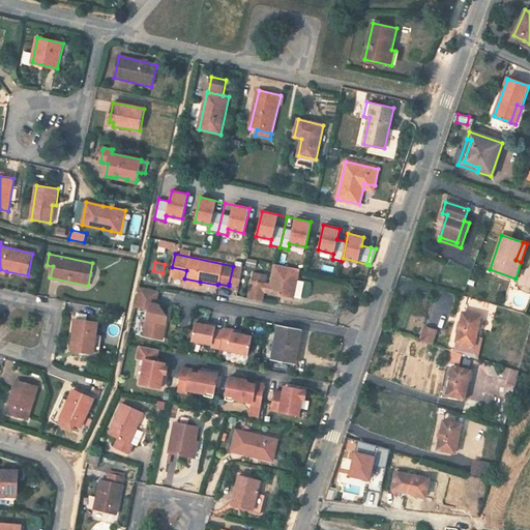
[(271,285),(270,292),(293,297),(294,295),(301,297),(305,283),(297,281),(299,269),(275,265),(271,285)]
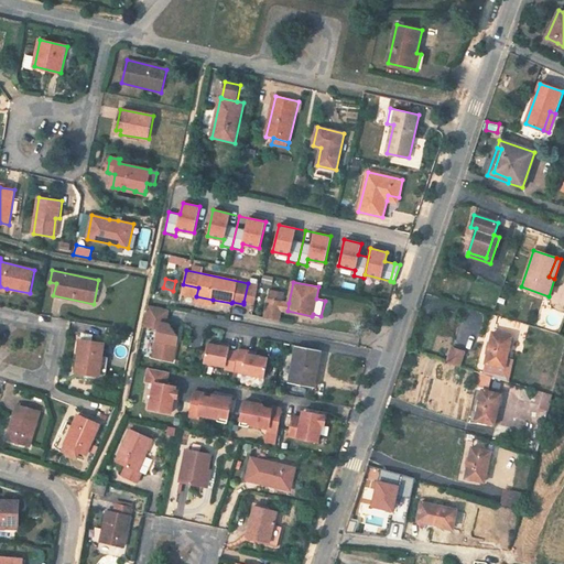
[(248,283),(243,302),(255,304),(259,285),(248,283)]
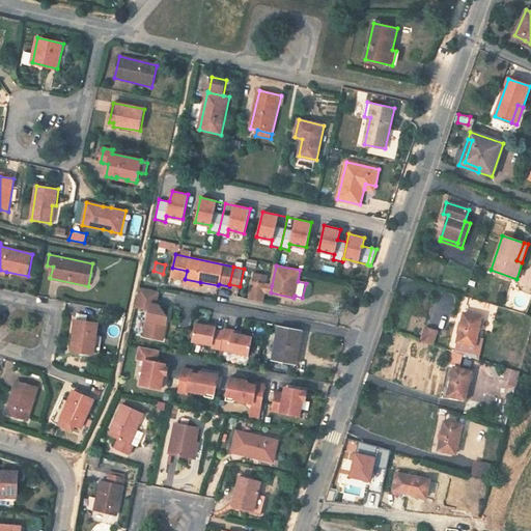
[(200,282),(185,279),(184,284),(198,287),(200,282)]
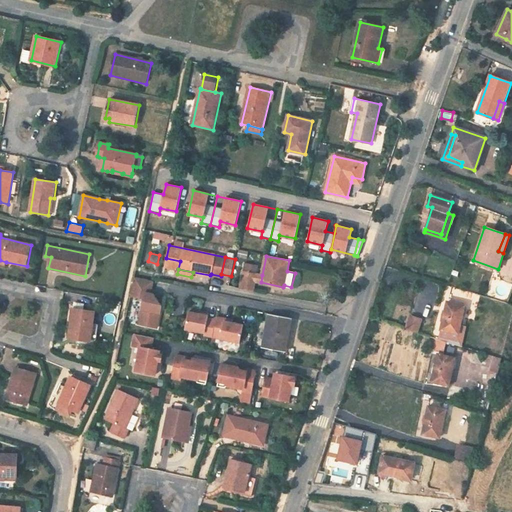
[(240,288),(254,291),(256,281),(257,274),(244,272),(240,288)]
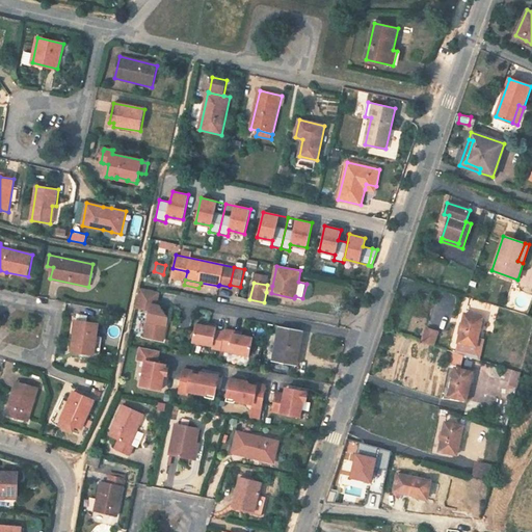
[(150,311),(148,320),(145,329),(144,337),(163,341),(166,329),(168,320),(168,318),(160,306),(157,304),(160,292),(140,288),(136,308),(150,311)]
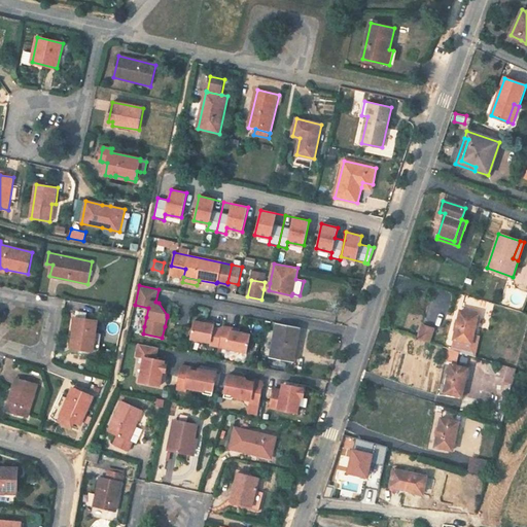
[(476,326),(478,317),(479,314),(461,310),(459,317),(457,326),(452,349),(475,355),(480,336),(473,335),(476,326)]
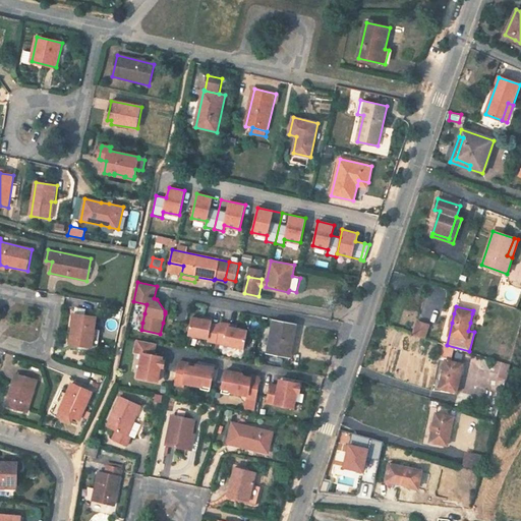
[(96,317),(74,314),(73,323),(70,345),(92,348),(96,323),(96,317)]
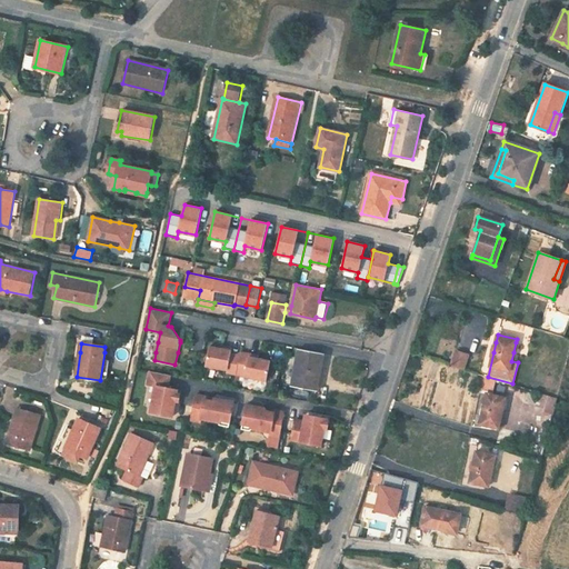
[(231,352),(231,351),(221,349),(210,347),(209,352),(206,366),(227,370),(227,372),(236,375),(240,356),(231,353),(231,352)]
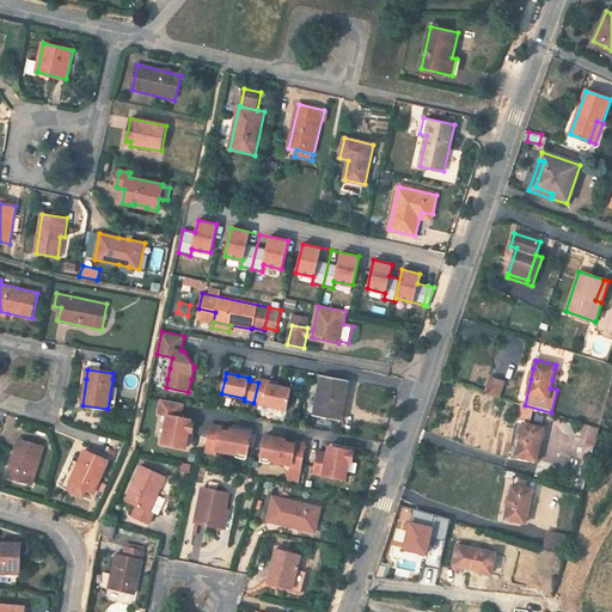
[(484,392),(501,397),(506,379),(489,375),(484,392)]
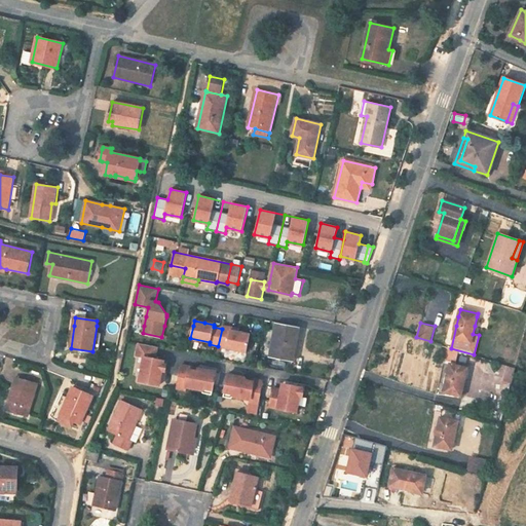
[(287,326),(277,324),(276,326),(270,357),(292,361),(298,328),(287,326)]
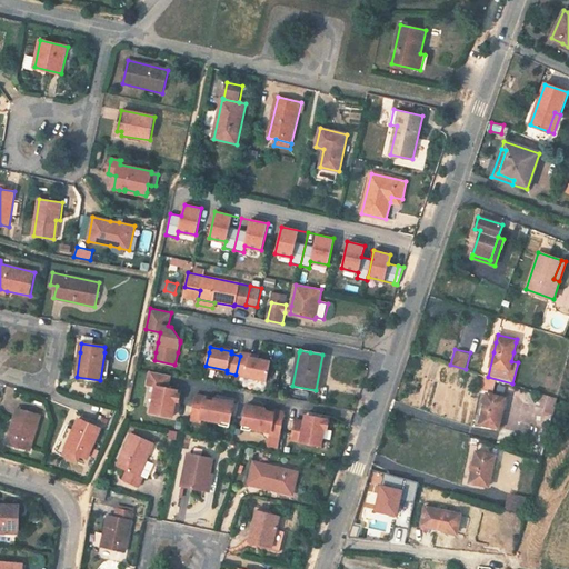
[(236,375),(267,381),(270,361),(259,359),(249,358),(250,355),(240,352),(240,356),(236,375)]
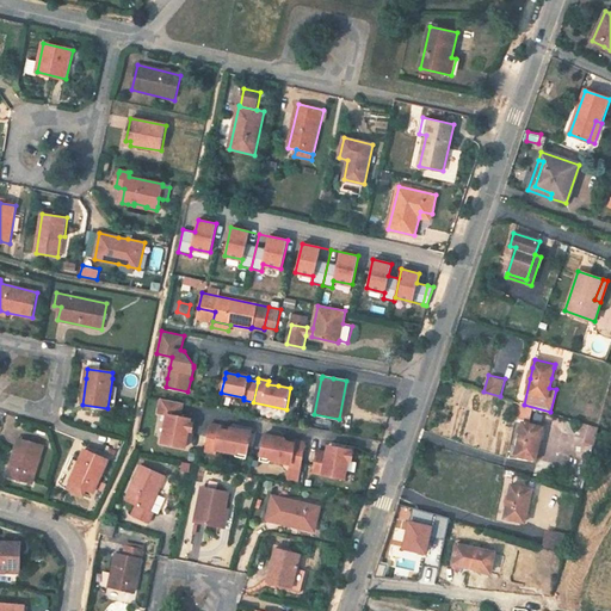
[(162,444),(185,449),(189,431),(190,423),(191,419),(180,417),(183,403),(161,400),(159,413),(167,415),(162,444)]
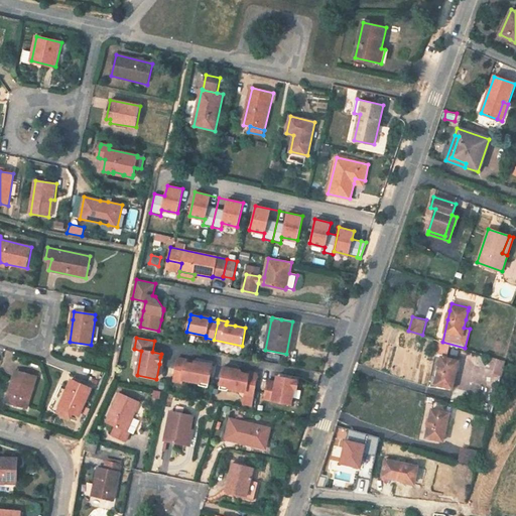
[(435,352),(436,352),(442,354),(445,345),(438,342),(435,352)]
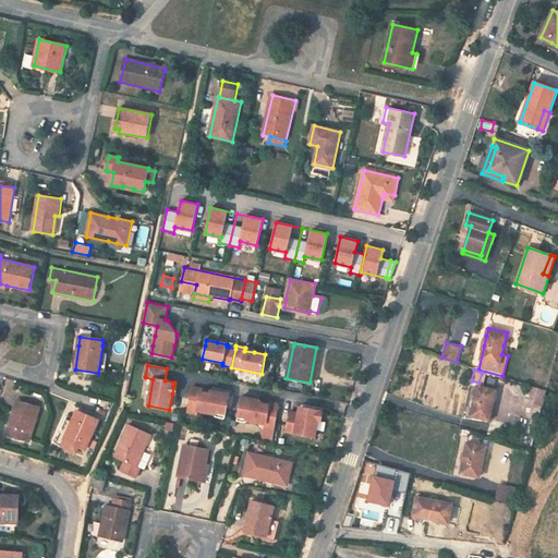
[(496,390),(477,387),(471,416),(489,421),(496,390)]
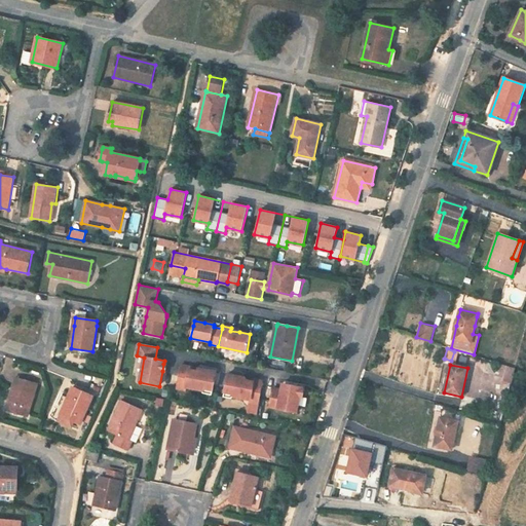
[(493,388),(511,391),(515,369),(497,366),(493,388)]
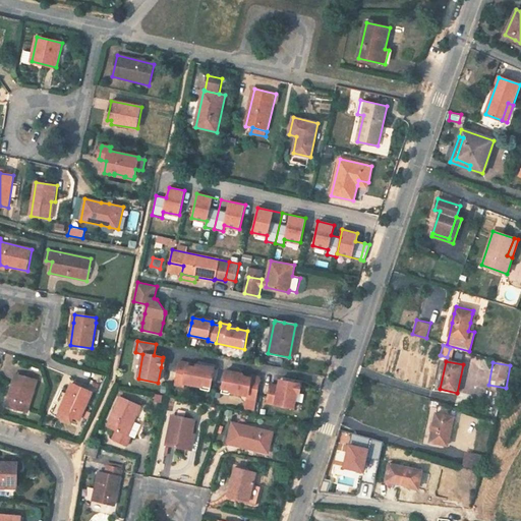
[(196,367),(180,364),(175,386),(184,387),(184,384),(201,387),(203,385),(212,386),(215,368),(196,364),(196,367)]
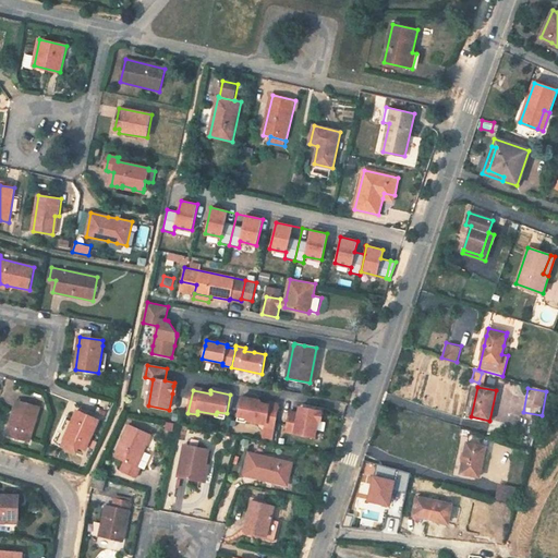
[(259,400),(242,397),(238,415),(245,417),(247,421),(265,424),(263,437),(271,438),(278,407),(262,403),(259,400)]
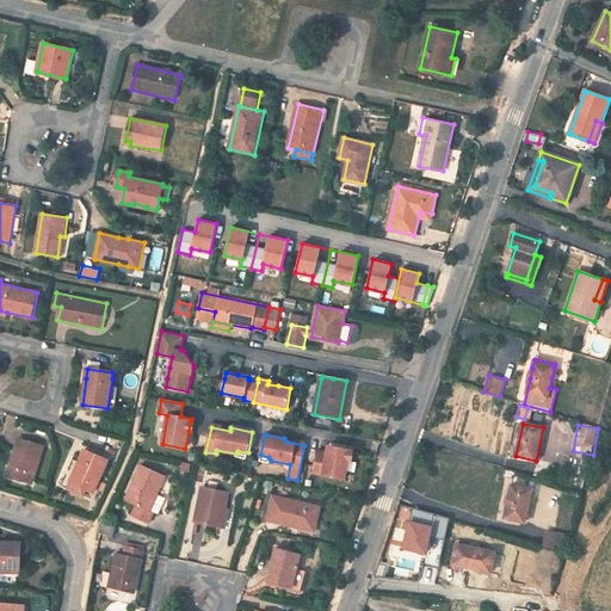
[(43,446),(18,439),(7,476),(32,485),(43,446)]
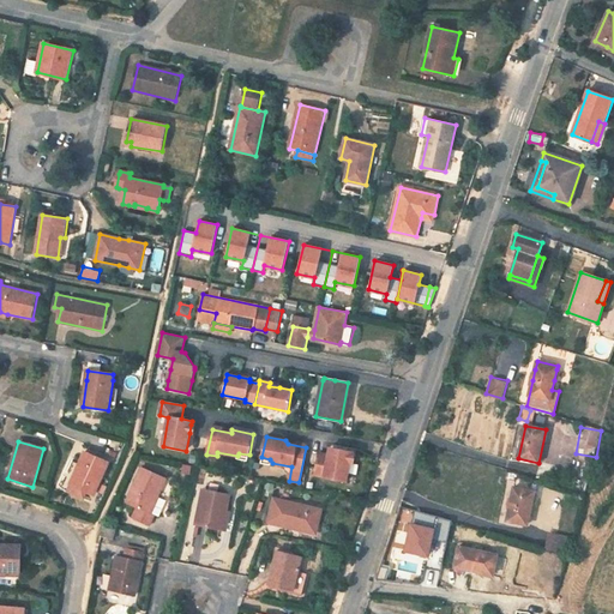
[(319,453),(314,475),(347,481),(350,463),(354,463),(356,452),(330,447),(329,455),(319,453)]
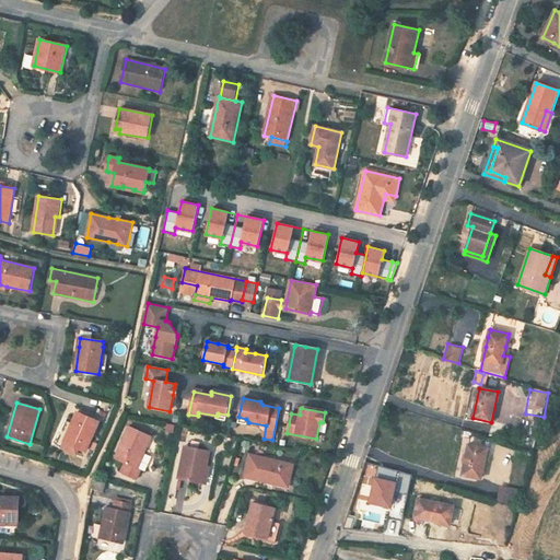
[(78,412),(61,448),(77,455),(80,448),(85,452),(100,422),(78,412)]
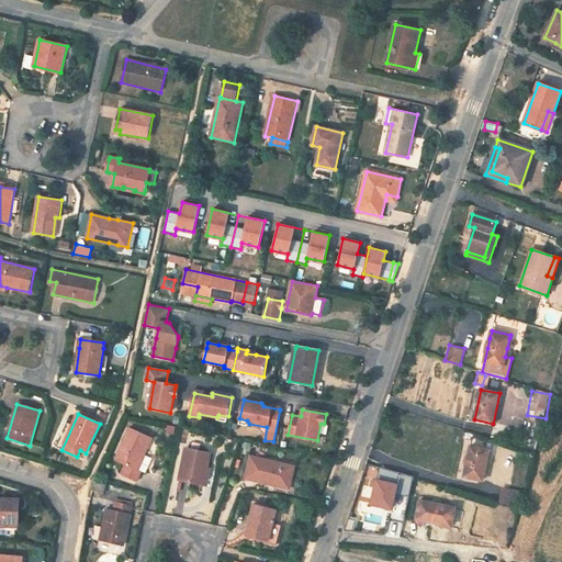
[(122,474),(137,482),(143,470),(146,470),(152,458),(145,454),(153,438),(145,435),(131,428),(116,460),(126,465),(122,474)]
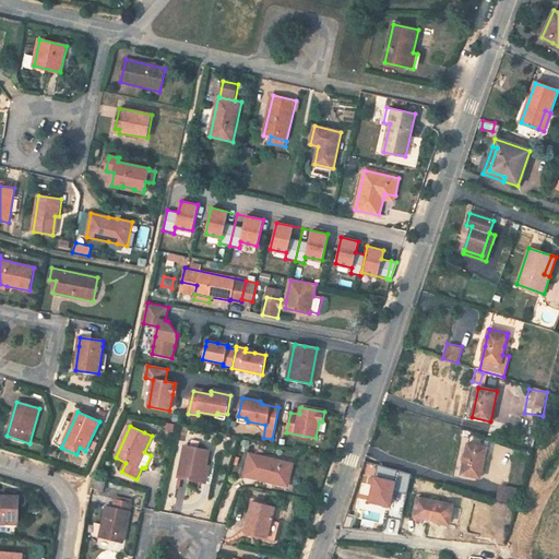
[(462,430),(461,437),(470,439),(471,432),(462,430)]
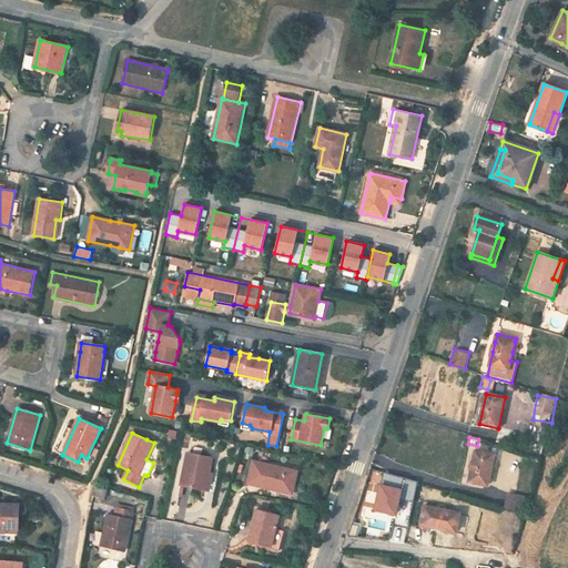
[(495,455),(476,450),(468,482),(488,486),(495,455)]
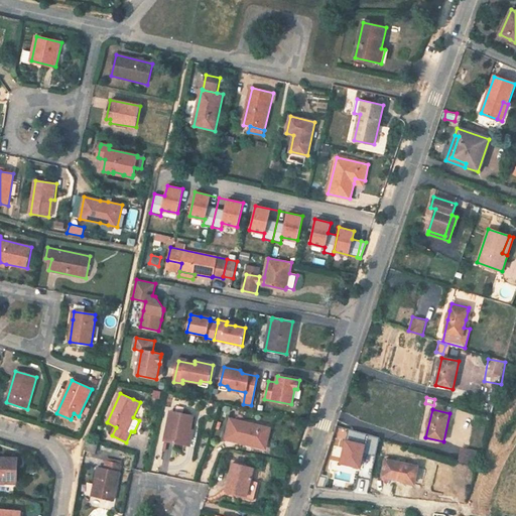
[(187,445),(190,429),(194,416),(170,411),(165,440),(187,445)]
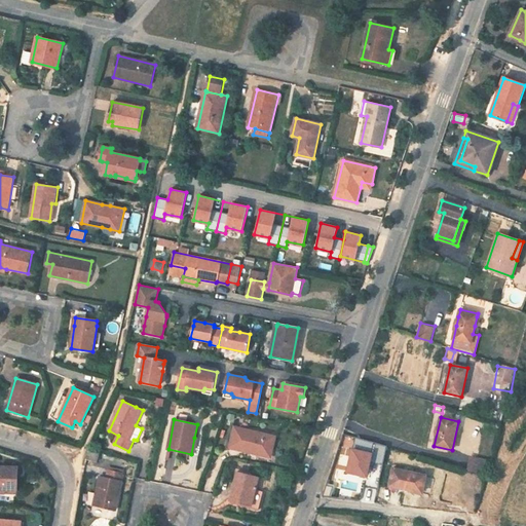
[(259,450),(272,454),(276,437),(234,427),(230,448),(258,455),(259,450)]
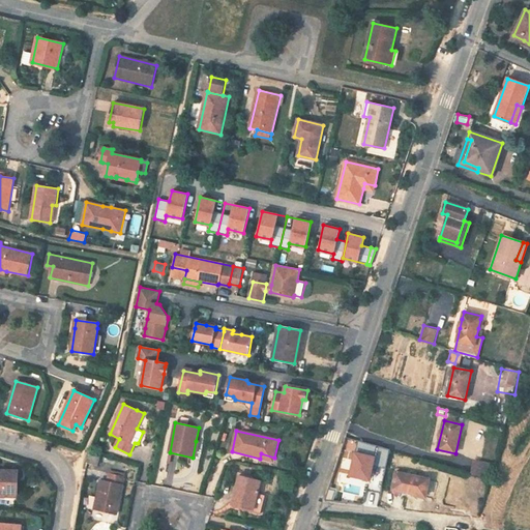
[(101,457),(91,452),(87,463),(98,466),(101,457)]
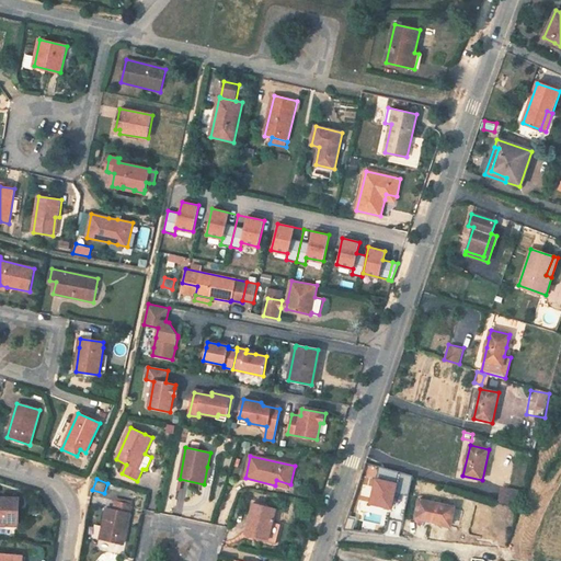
[(501,490),(499,502),(505,504),(508,491),(501,490)]
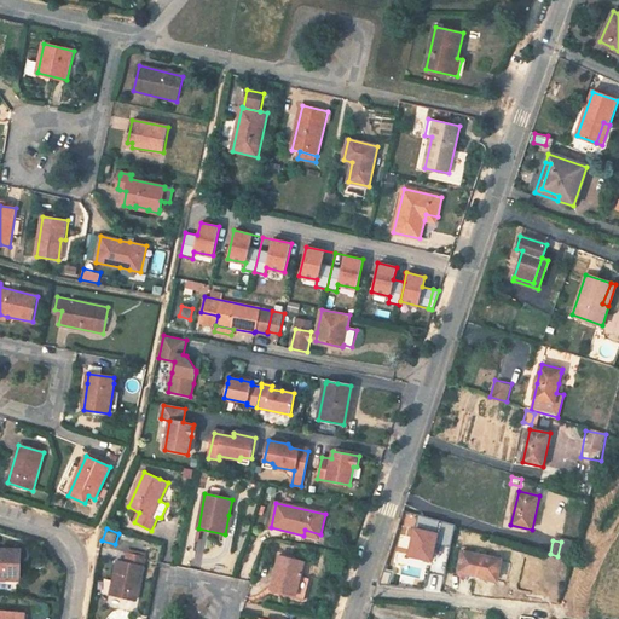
[(6,577),(21,577),(22,551),(0,550),(0,579),(6,579),(6,577)]
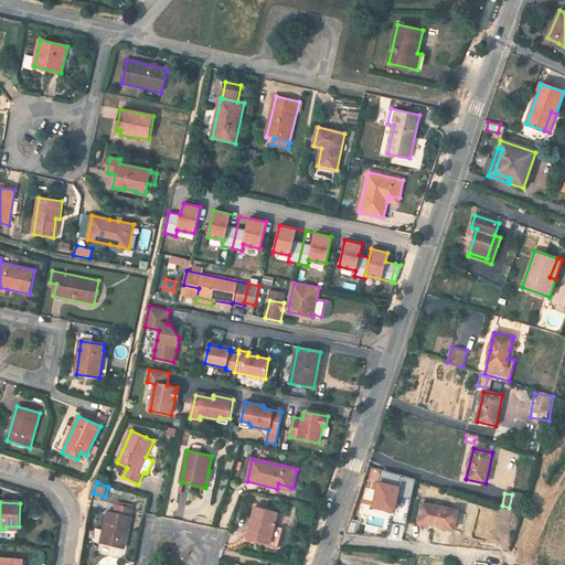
[(418,522),(455,530),(458,511),(423,503),(418,522)]
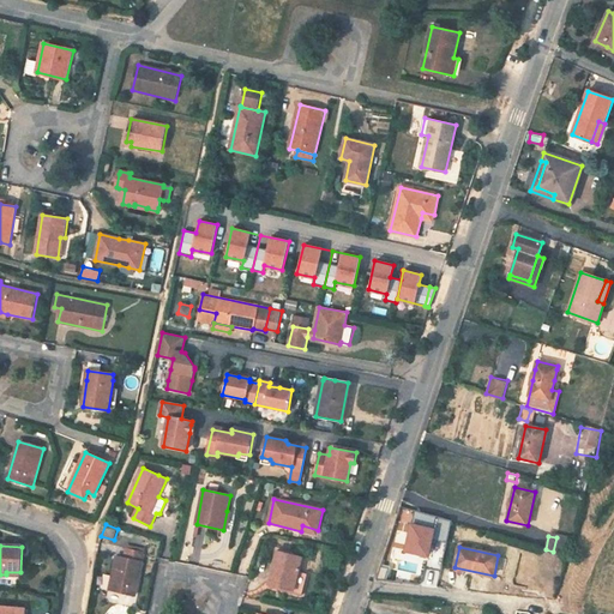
[(126,549),(125,559),(119,558),(116,557),(110,590),(119,593),(128,594),(136,596),(144,553),(128,549),(126,549)]
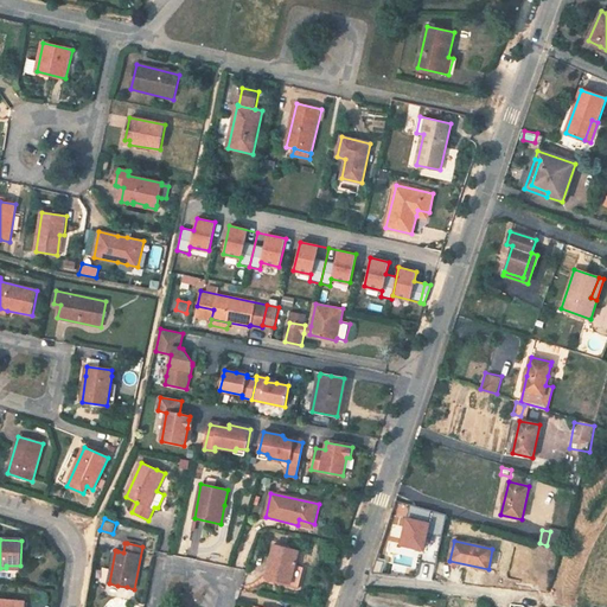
[(274,545),(266,577),(292,583),(296,566),(300,551),(274,545)]
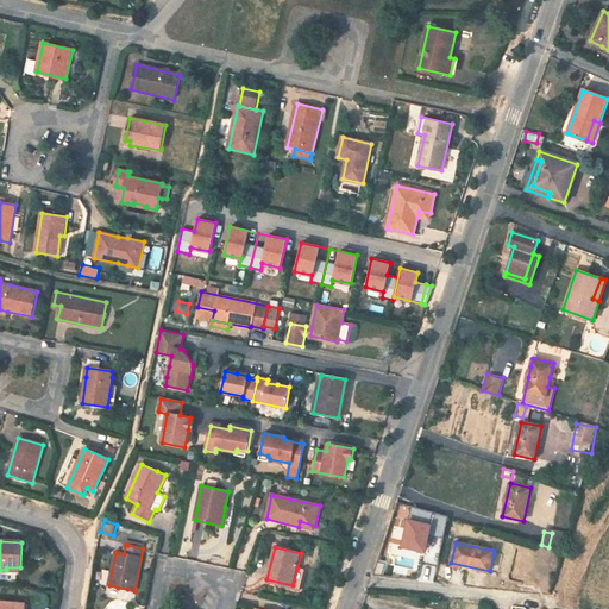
[(293,585),(267,579),(265,583),(295,590),(301,567),(297,567),(293,585)]
